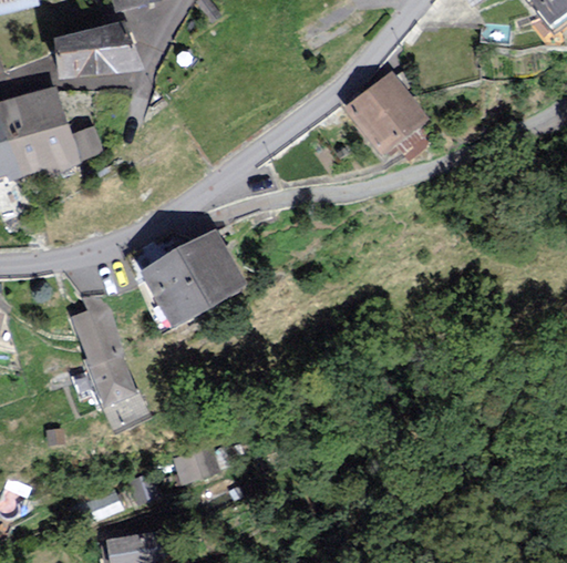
[(0,0),(0,13),(39,4),(38,0),(0,0)]
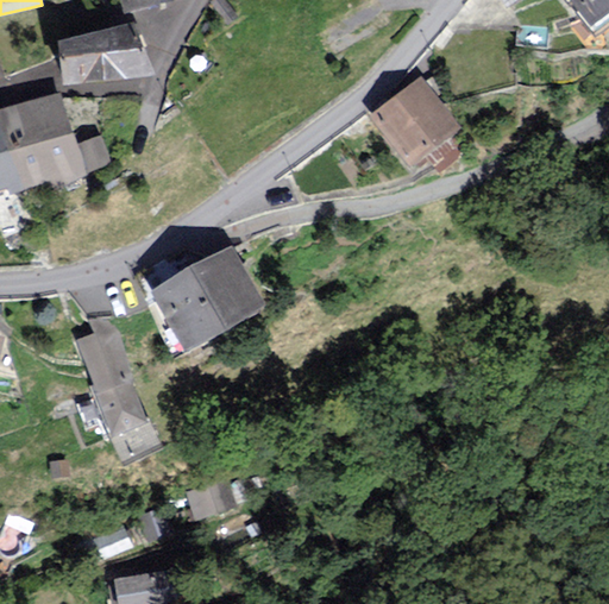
[(119,0),(123,16),(171,0),(119,0)]
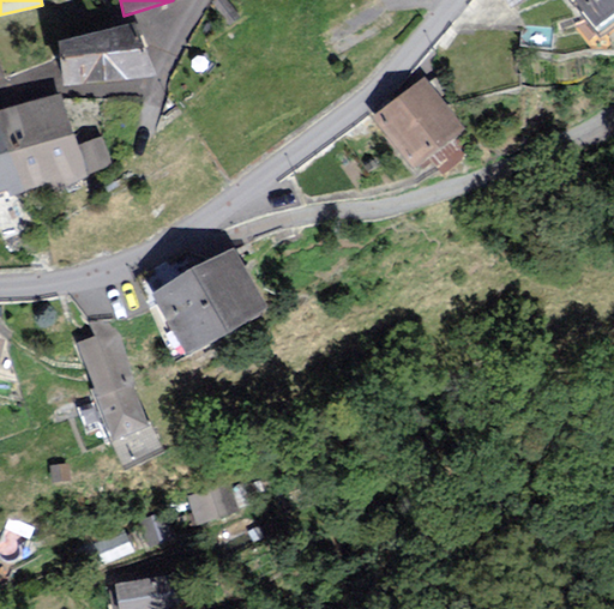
[(507,0),(510,4),(515,0),(571,0),(591,32),(613,18),(613,0),(507,0)]
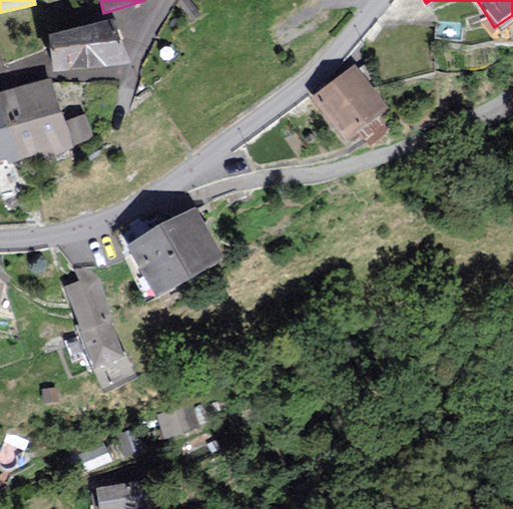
[(110,19),(45,34),(54,72),(119,57),(110,19)]
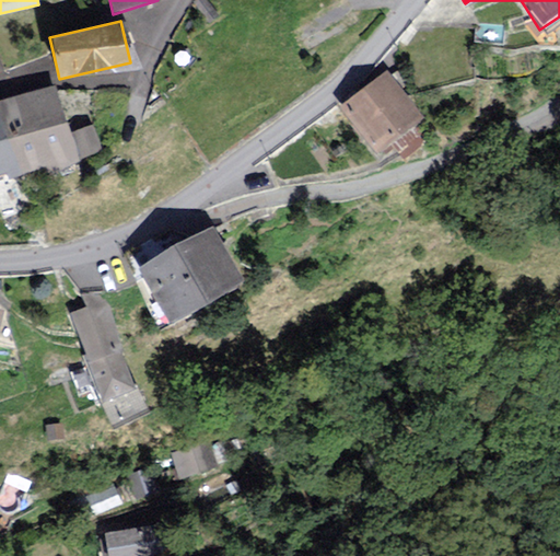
[(389,71),(341,107),(377,155),(393,143),(400,153),(426,136),(419,127),(427,120),(389,71)]
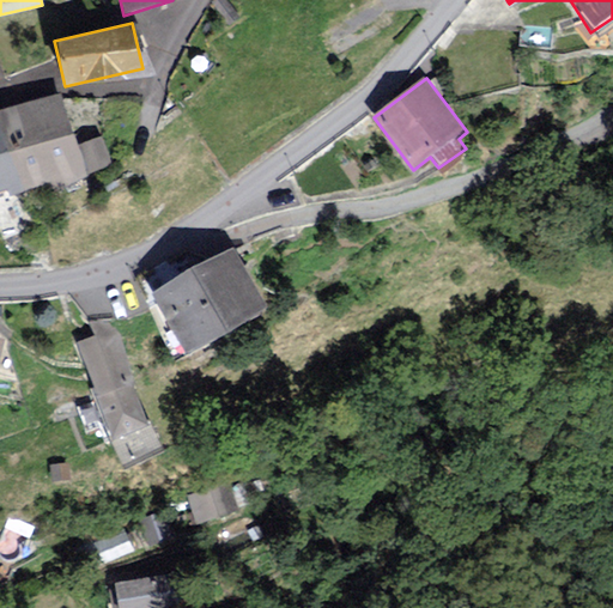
[(62,92),(0,110),(0,188),(8,186),(10,193),(49,180),(53,186),(89,172),(89,169),(78,140),(62,92)]
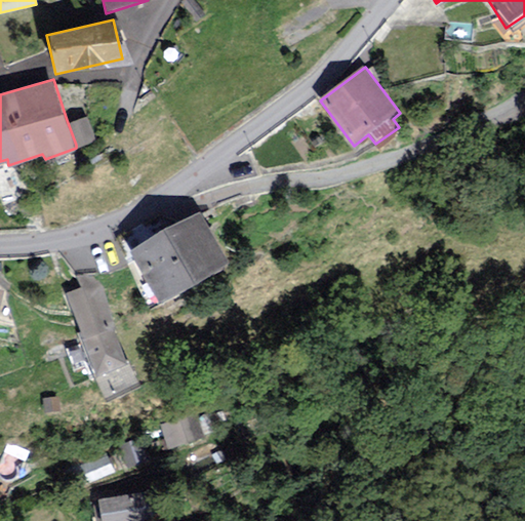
[(87,112),(67,120),(76,145),(96,137),(87,112)]
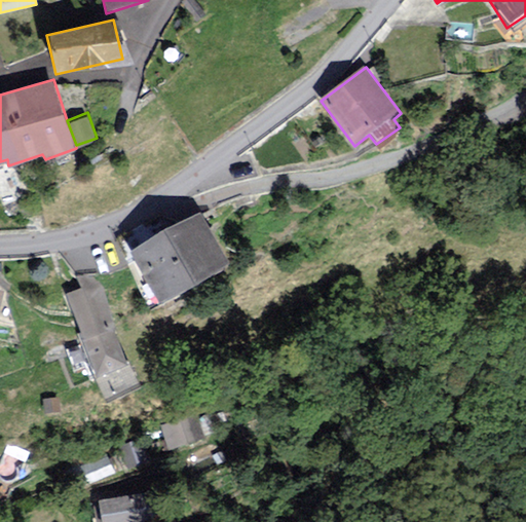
[(199,211),(127,249),(159,308),(231,270),(199,211)]
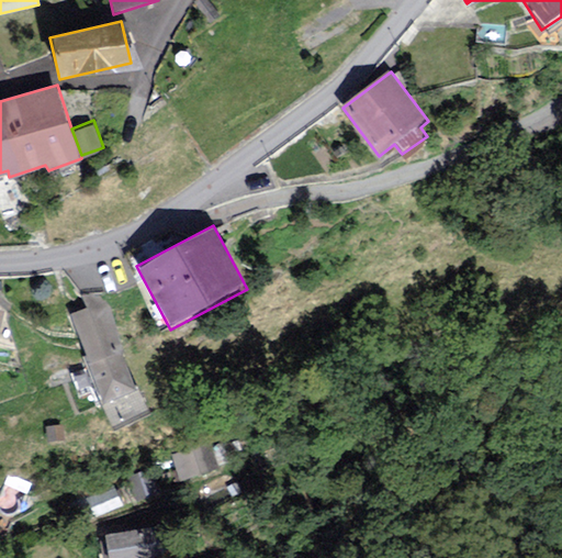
[(111,300),(72,312),(101,404),(139,392),(111,300)]
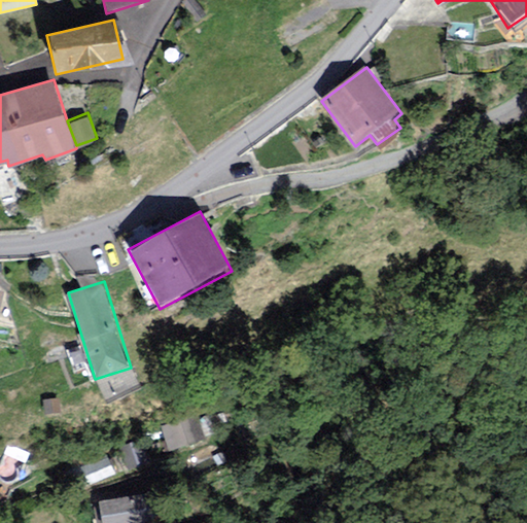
[(197,413),(160,423),(167,448),(204,438),(197,413)]
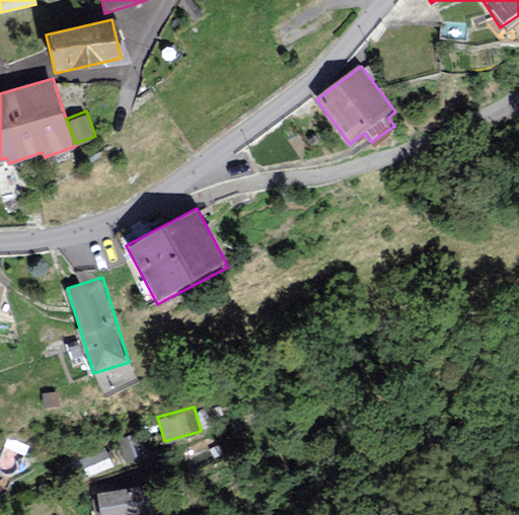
[(142,430),(117,438),(123,459),(148,451),(142,430)]
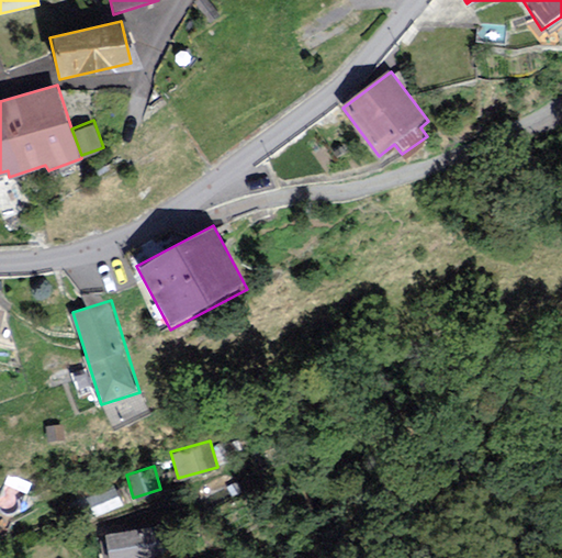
[(113,480),(81,492),(91,516),(123,503),(113,480)]
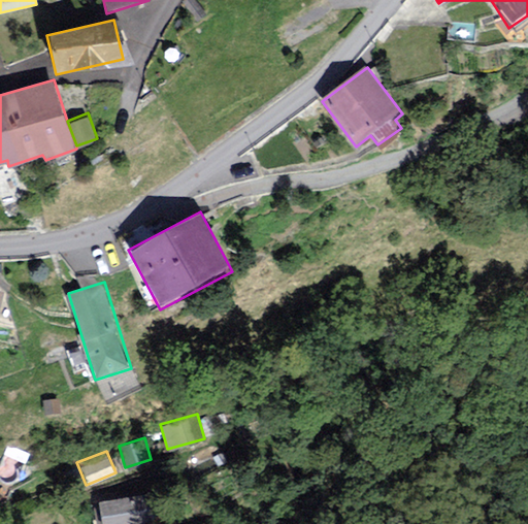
[(151,523),(149,495),(100,500),(102,523),(151,523)]
